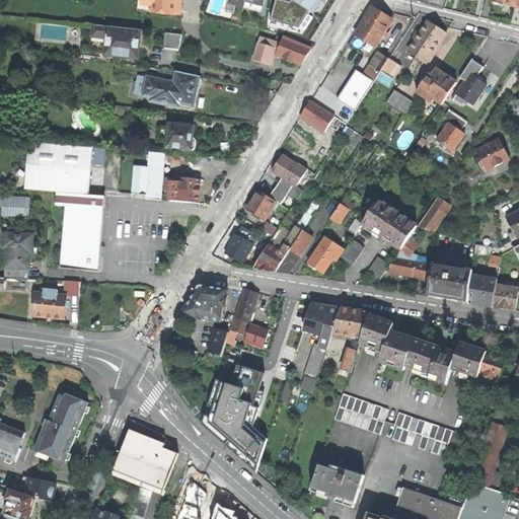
[(141,0),(140,9),(151,10),(151,12),(175,14),(175,13),(176,0),(141,0)]
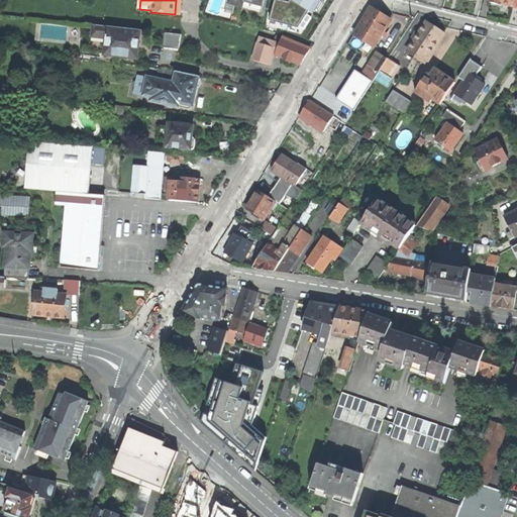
[(232,13),(234,4),(231,3),(231,0),(227,0),(224,12),(232,13)]
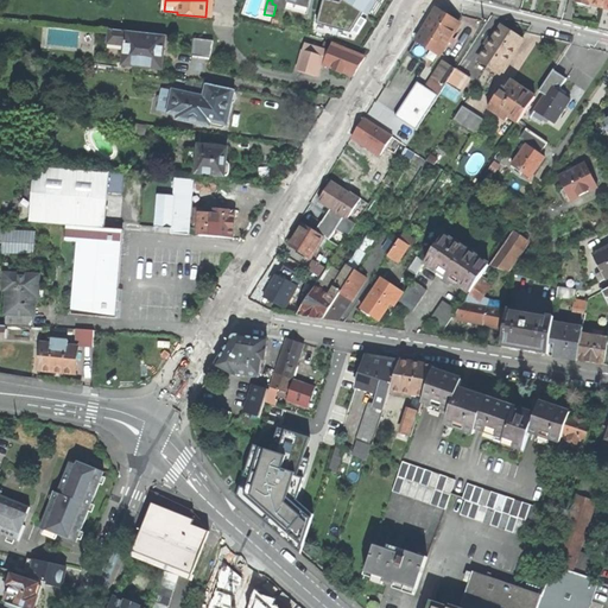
[(308,12),(306,5),(286,0),(285,7),(308,12)]
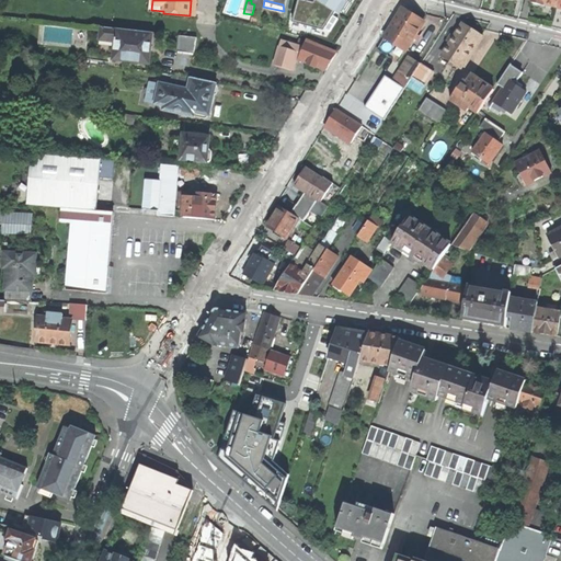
[(297,0),(289,13),(335,41),(346,22),(341,19),(351,0),(297,0)]
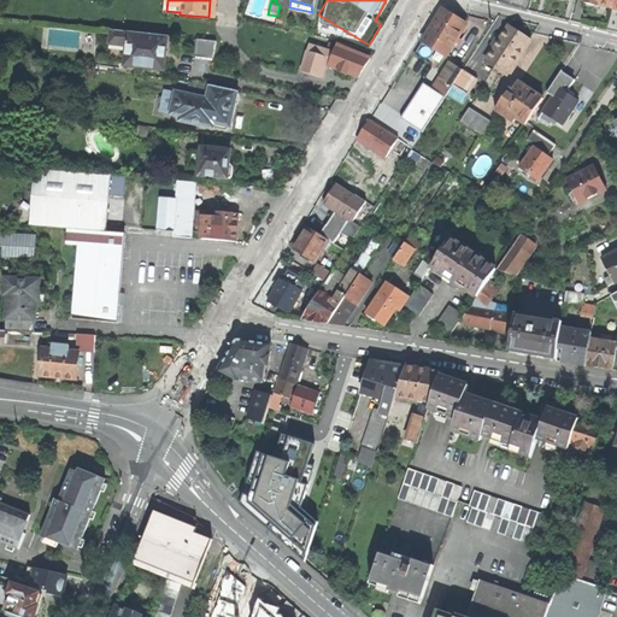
[(423,41),(446,56),(465,24),(457,18),(444,10),(423,41)]
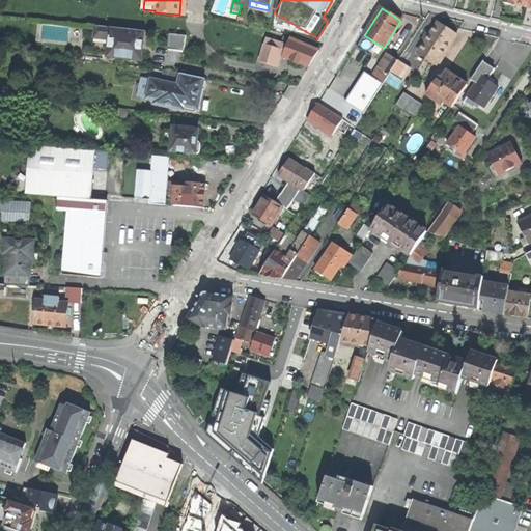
[(418,53),(436,64),(455,34),(446,28),(439,23),(418,53)]
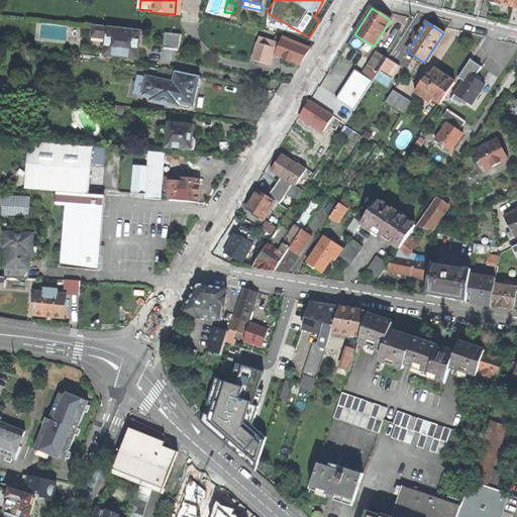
[(92,38),(107,40),(108,26),(93,24),(92,38)]
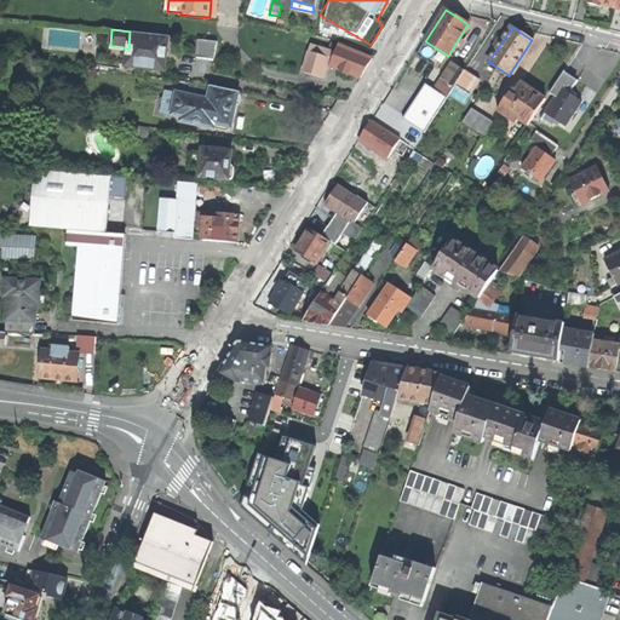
[(168,58),(171,36),(130,32),(128,49),(127,56),(122,56),(121,65),(126,65),(126,68),(166,73),(168,58)]
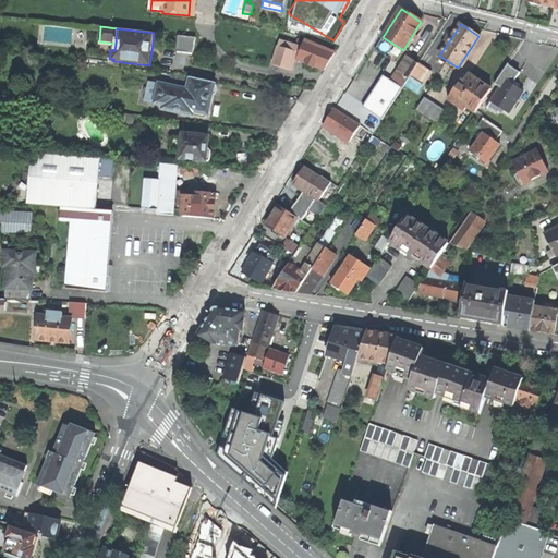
[(282,32),(280,40),(302,47),(304,40),(305,37),(282,32)]
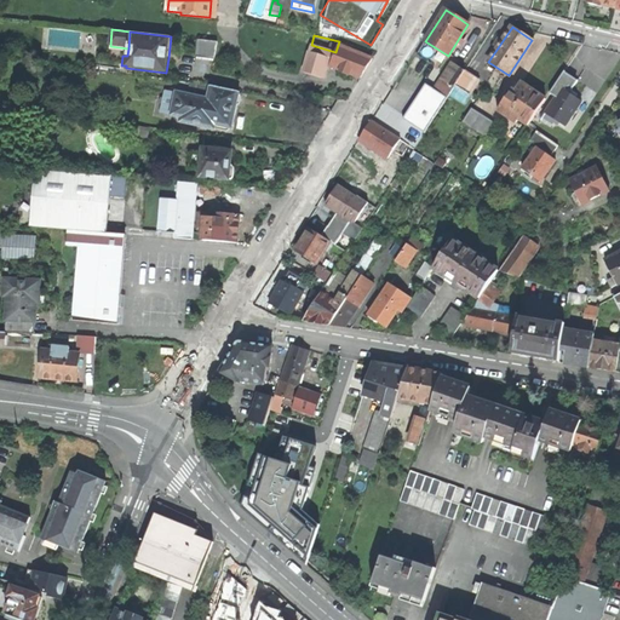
[(196,57),(214,58),(218,41),(199,39),(196,57)]
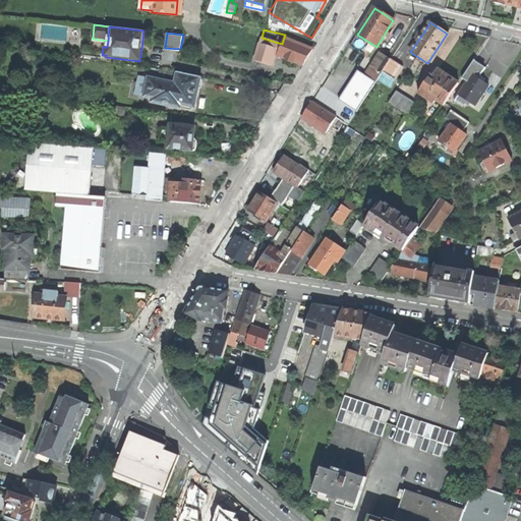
[(308,56),(312,49),(284,38),(282,44),(262,38),(261,38),(255,58),(272,62),(275,54),(302,65),(308,56)]
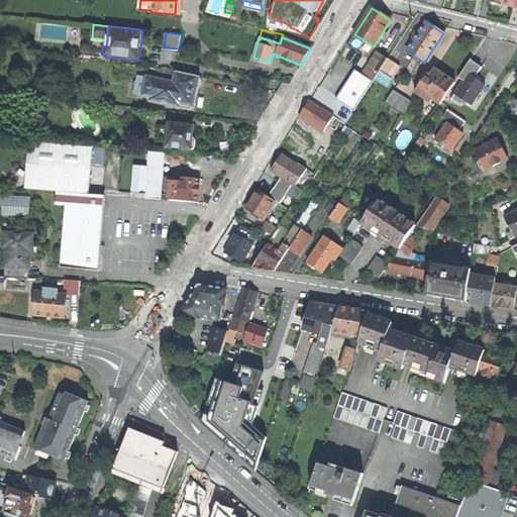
[(353,111),(380,71),(388,59),(380,53),(371,66),(369,65),(363,75),(355,70),(344,87),(336,99),(353,111)]
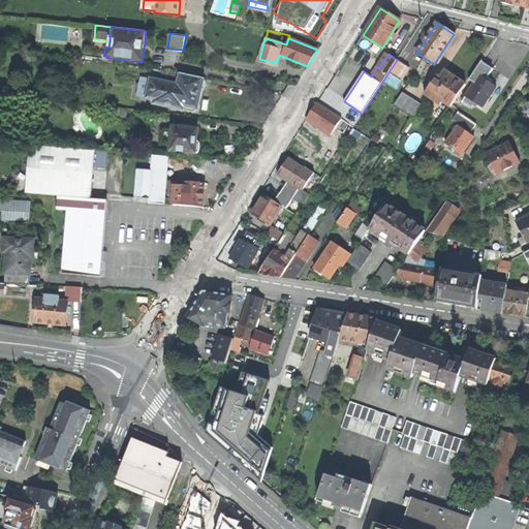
[(401,80),(409,66),(398,59),(397,60),(389,72),(401,80)]
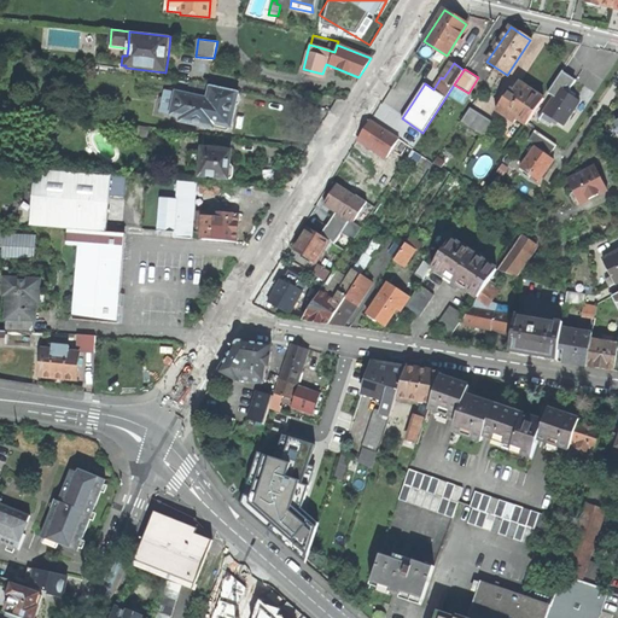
[(555,82),(561,86),(570,73),(564,69),(555,82)]
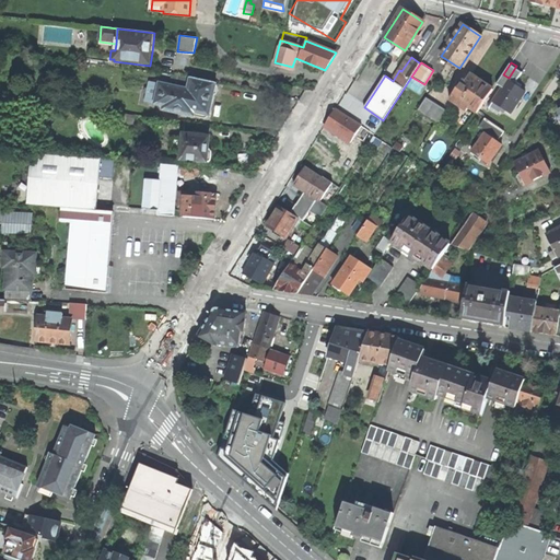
[(195,113),(209,116),(212,100),(217,83),(190,78),(173,74),(171,85),(160,83),(150,81),(147,97),(150,103),(164,106),(163,109),(194,116),(195,113)]
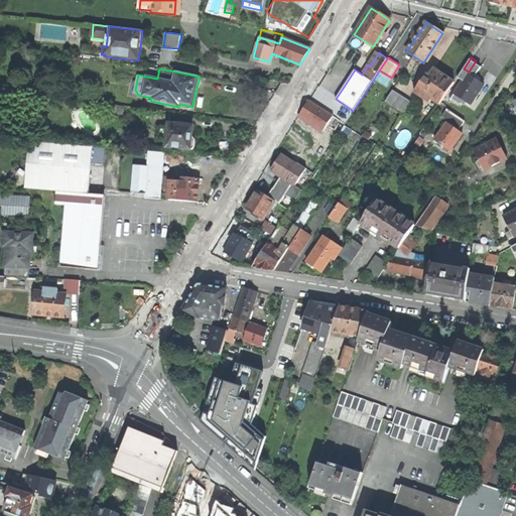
[(439,105),(454,83),(441,75),(434,69),(428,77),(425,75),(414,92),(429,103),(431,99),(439,105)]
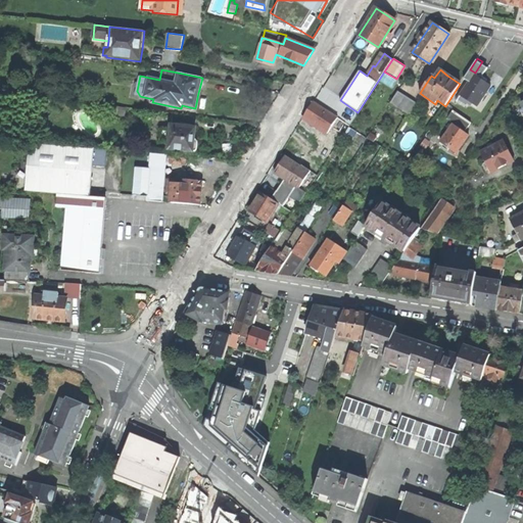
[(460,95),(476,106),(490,86),(484,82),(473,75),(460,95)]
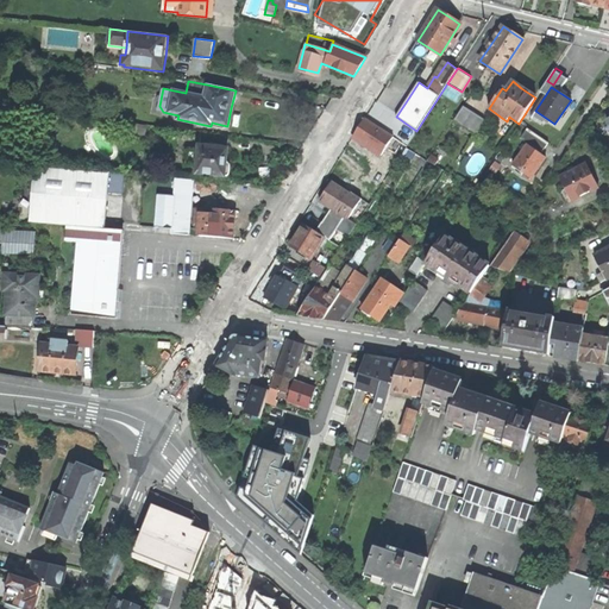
[(475,133),(484,119),(463,105),(453,119),(475,133)]
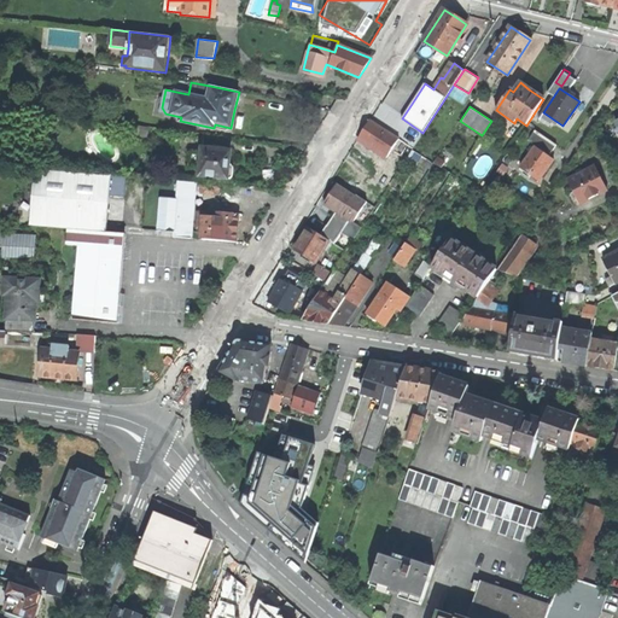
[(398,156),(407,144),(371,120),(363,130),(359,138),(386,157),(391,151),(398,156)]
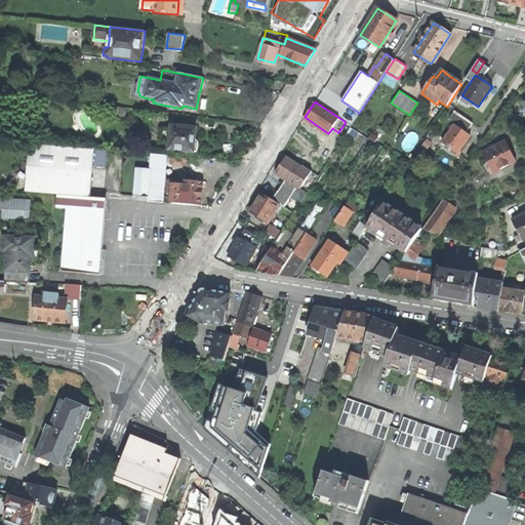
[(126,108),(115,106),(114,115),(124,116),(126,108)]
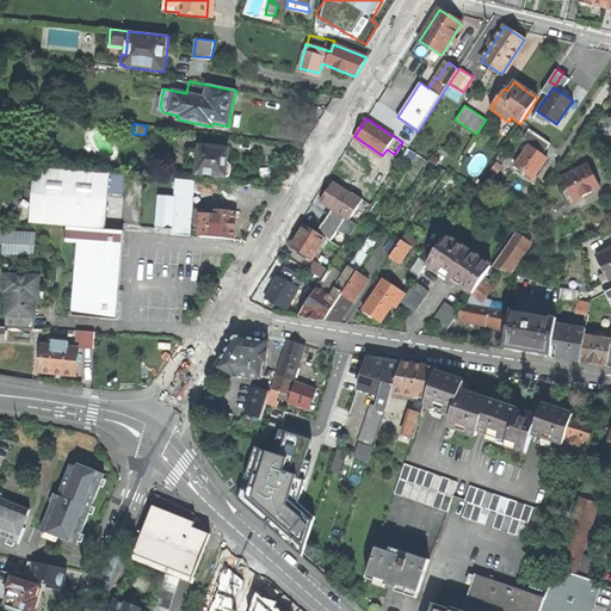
[(523,137),(544,152),(549,143),(529,129),(523,137)]
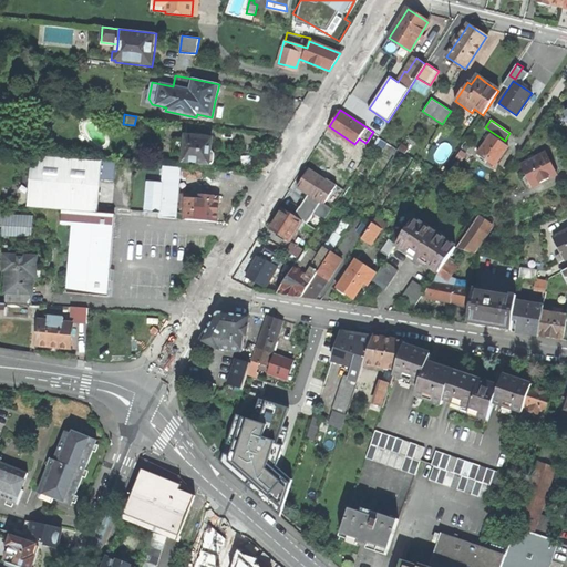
[(477,153),(494,166),(504,152),(507,146),(491,134),(477,153)]
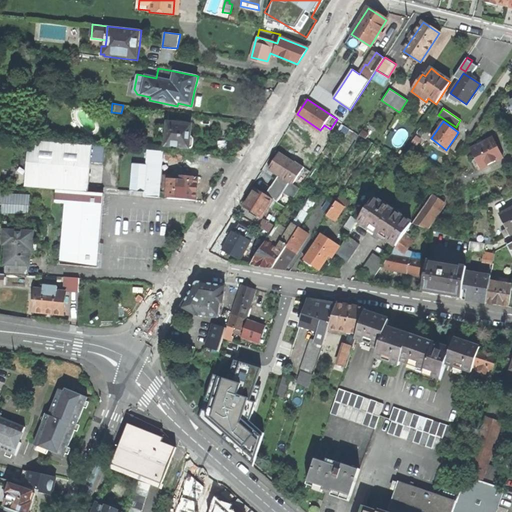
[(190,148),(193,148),(194,140),(194,136),(191,136),(192,125),(169,122),(167,146),(189,148),(190,148)]
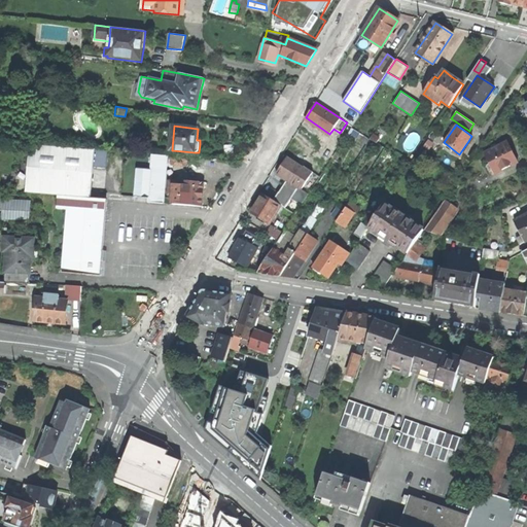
[(376,143),(379,139),(373,135),(370,139),(376,143)]
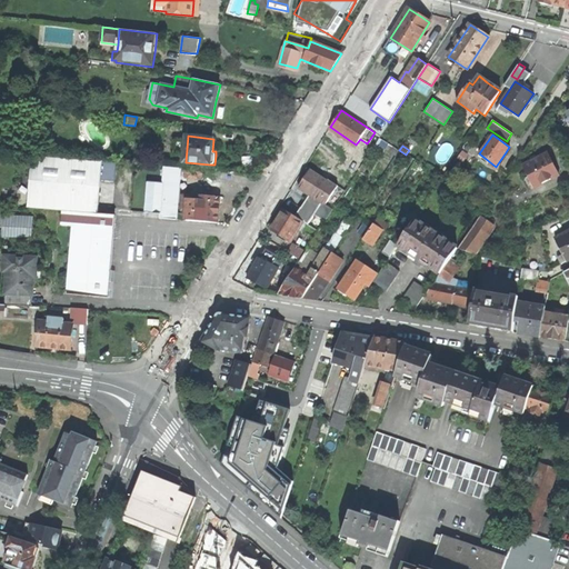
[(548,153),(523,167),(533,188),(558,175),(553,165),(548,153)]
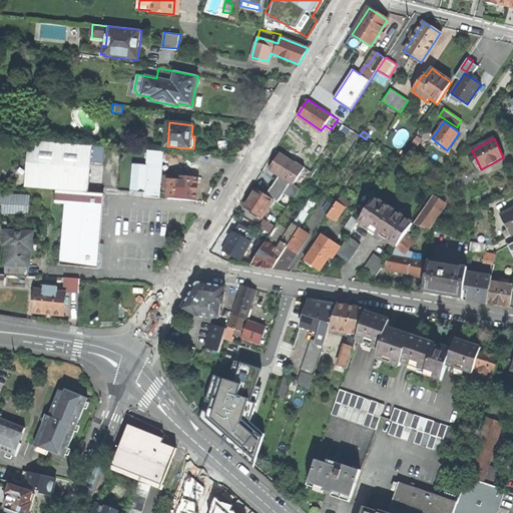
[(26,186),(89,191),(91,169),(93,145),(30,139),(26,186)]
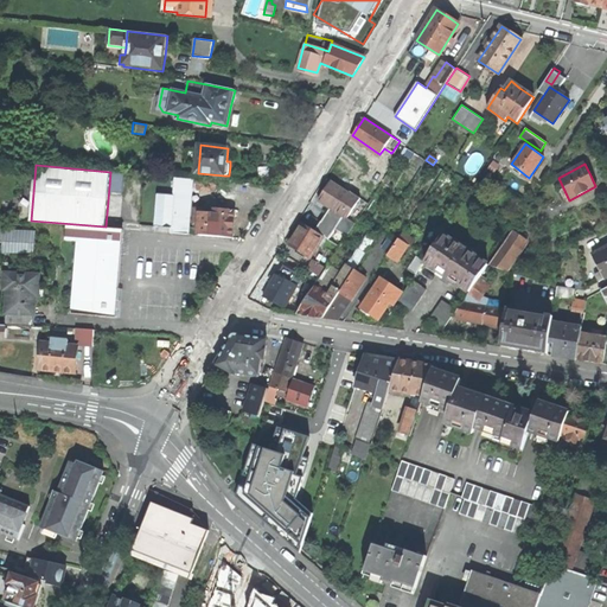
[(498,180),(502,177),(487,167),(485,172),(498,180)]
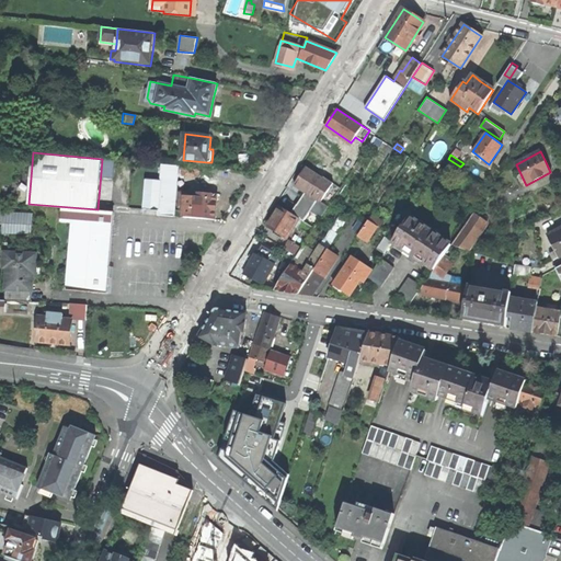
[(147,179),(147,190),(176,192),(178,175),(199,176),(201,168),(163,164),(161,180),(147,179)]
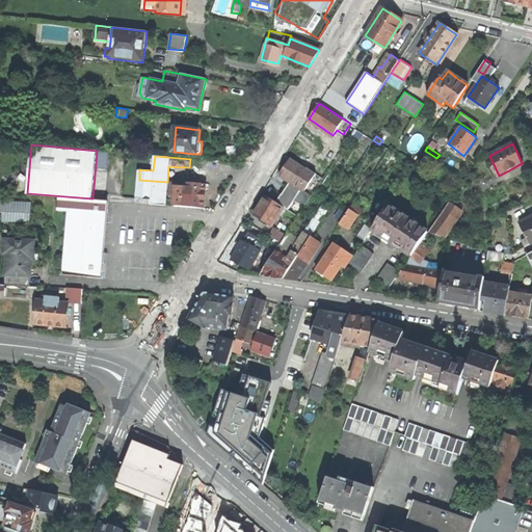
[(313,174),(290,159),(280,176),(283,178),(295,186),(303,174),(310,178),(313,174)]
